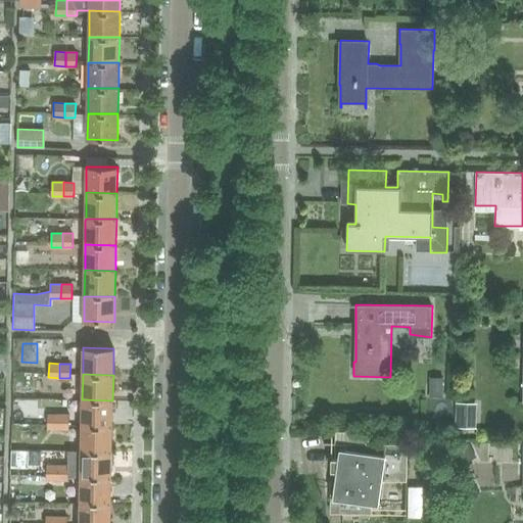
[(112,426),(112,400),(82,399),(82,411),(69,411),(68,415),(58,415),(58,429),(68,429),(68,425),(82,425),(112,426)]
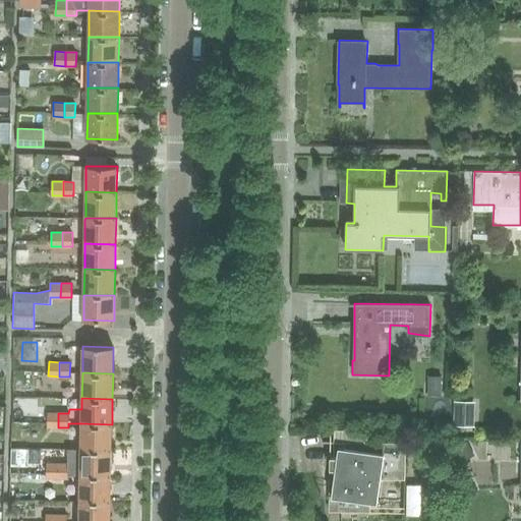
[(58,427),(58,413),(48,413),(47,427),(58,427)]
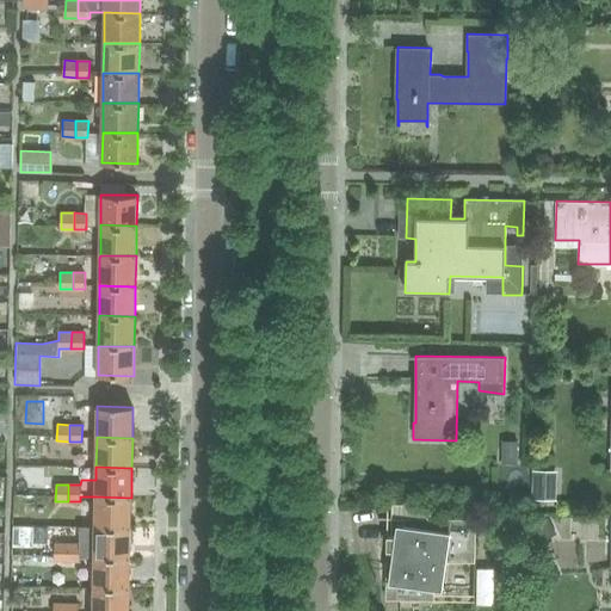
[(130,528),(131,498),(96,497),(94,526),(130,528)]
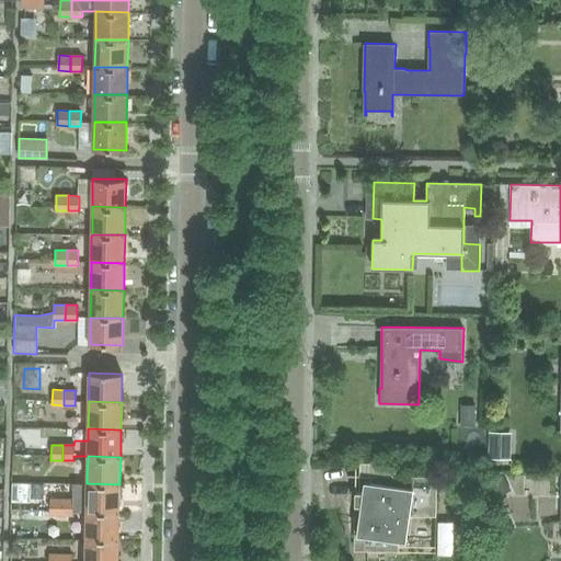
[(435,557),(437,478),(347,476),(347,477),(371,478),(371,483),(365,482),(364,493),(359,493),(359,505),(356,505),(355,540),(367,540),(367,551),(387,551),(387,540),(399,540),(407,541),(410,516),(435,516),(434,557),(435,557)]
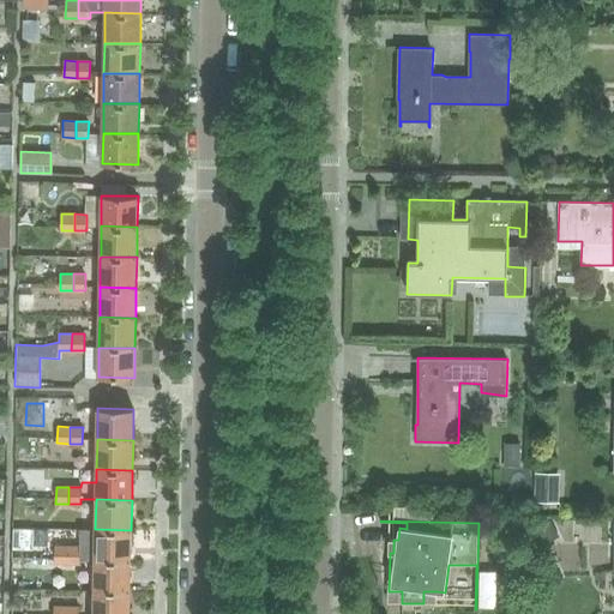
[(131,560),(131,530),(95,529),(95,542),(79,543),(79,547),(80,547),(79,559),(95,559),(131,560)]
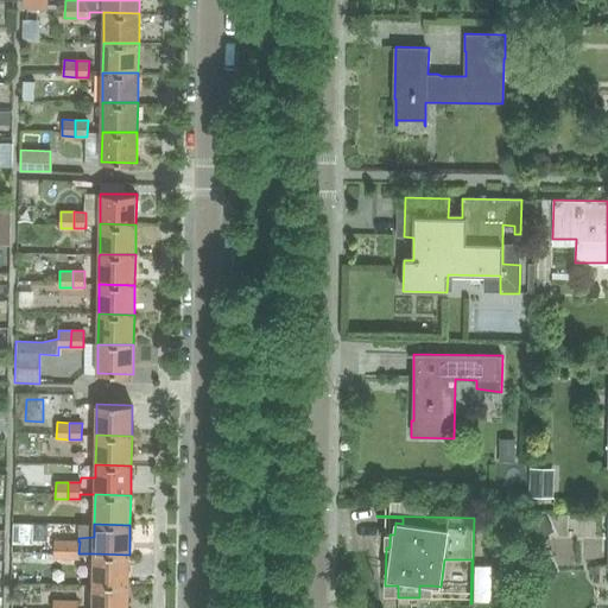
[(32,525),(12,525),(12,544),(31,545),(32,525)]
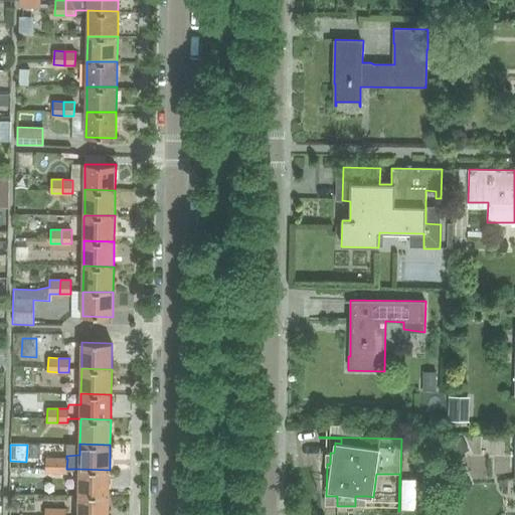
[(56,472),(56,459),(46,459),(46,472),(56,472)]
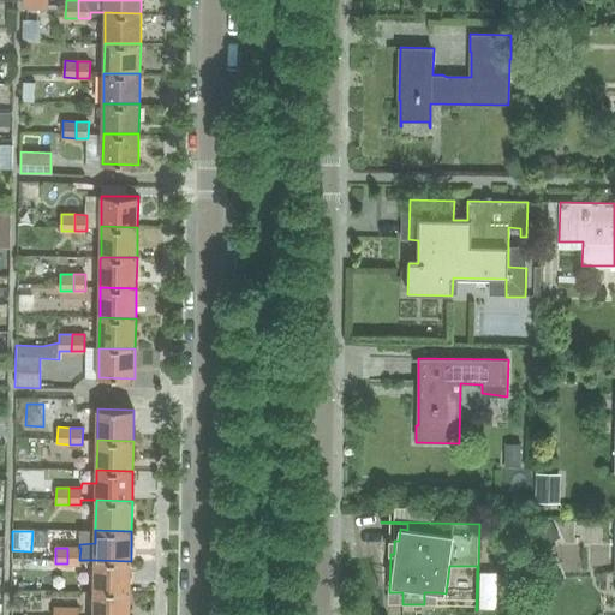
[(81,548),(79,548),(67,548),(67,563),(79,565),(79,560),(81,548)]
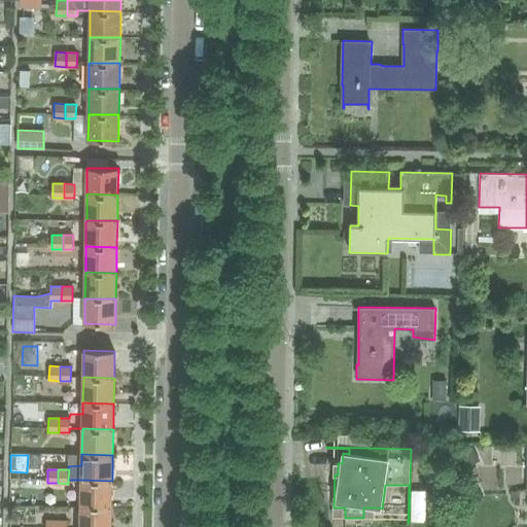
[(80,498),(80,506),(111,506),(112,481),(81,480),(80,498)]
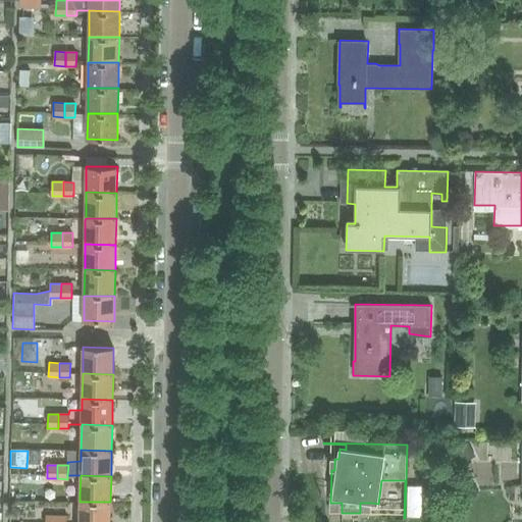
[(110,521),(110,502),(80,502),(80,504),(79,521),(110,521)]
